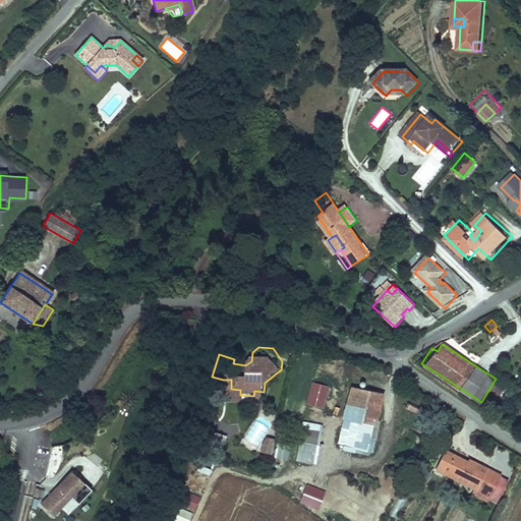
[(348,396),(381,405),(384,394),(359,387),(361,379),(354,377),(348,396)]
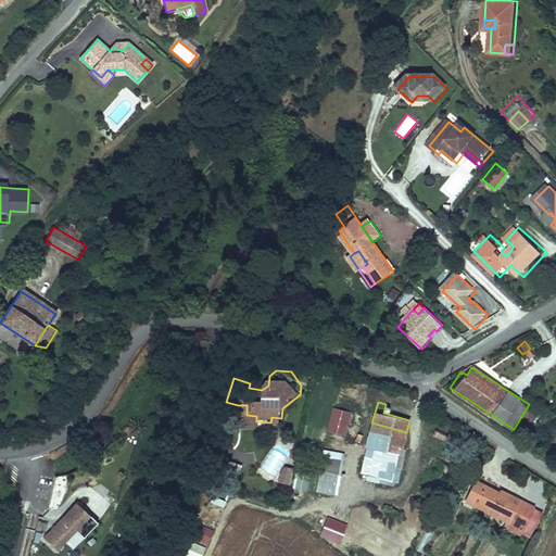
[(247,405),(238,405),(237,420),(256,421),(256,416),(247,415),(247,405)]
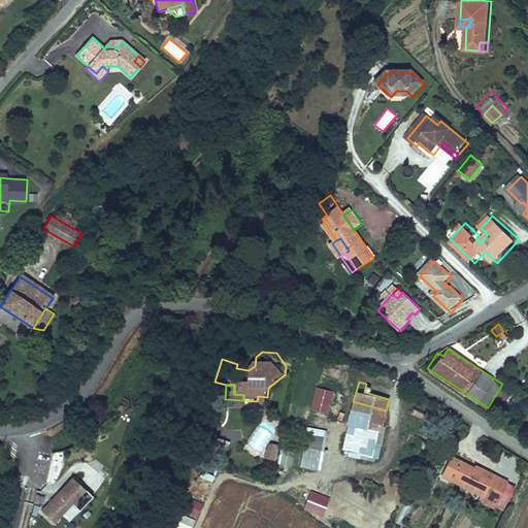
[(381,427),(386,410),(353,401),(343,436),(373,444),(378,426),(381,427)]
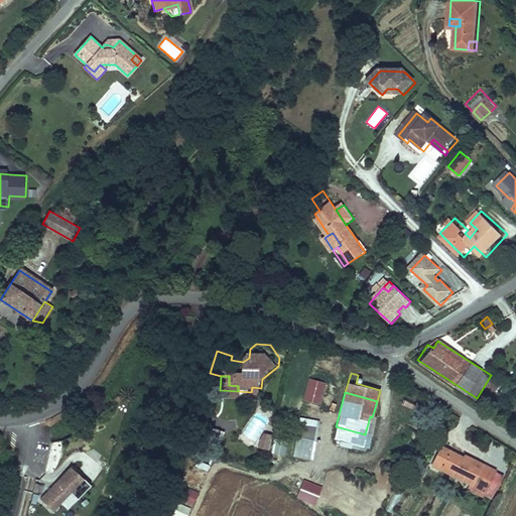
[(325,396),(320,412),(334,415),(338,400),(325,396)]
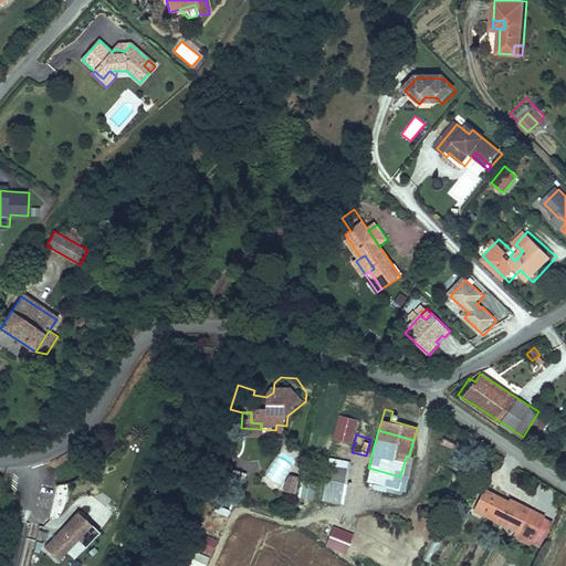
[(343,504),(350,461),(327,457),(320,500),(343,504)]
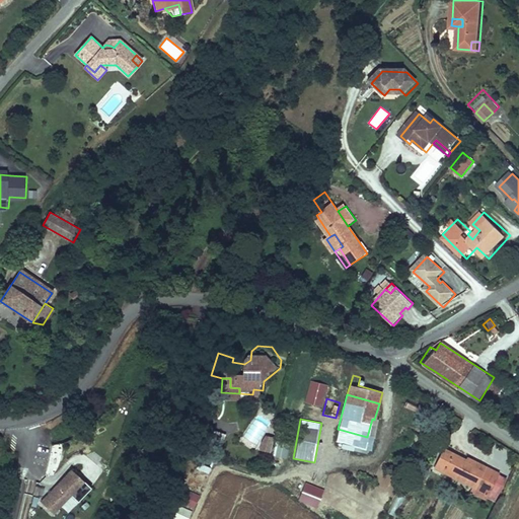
[(260,441),(265,442),(271,426),(268,424),(263,433),(260,441)]
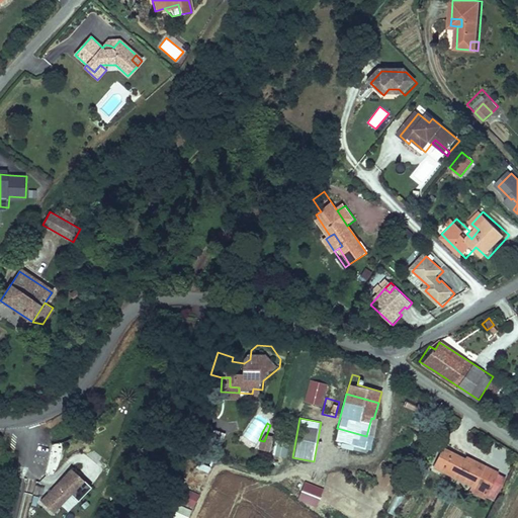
[(264,441),(269,443),(275,426),(270,425),(264,441)]
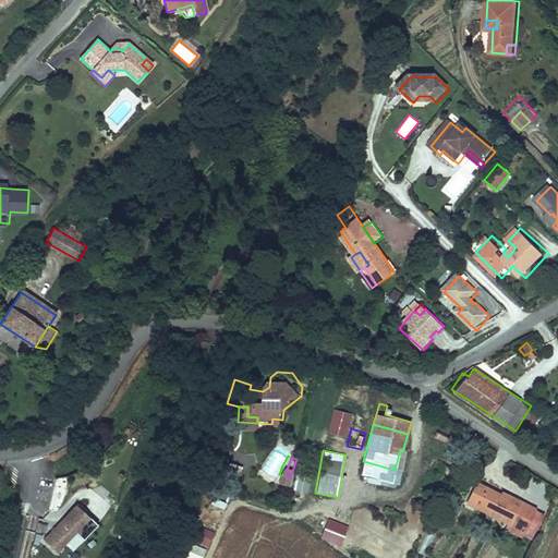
[(507,528),(521,535),(530,518),(536,507),(504,490),(501,494),(477,482),(468,500),(509,522),(507,528)]
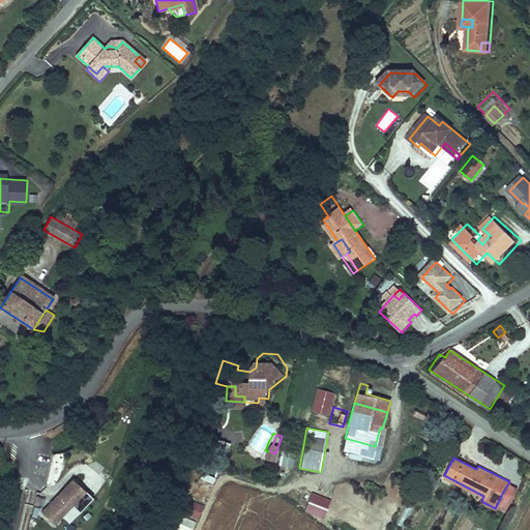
[(202,472),(200,478),(213,482),(215,476),(202,472)]
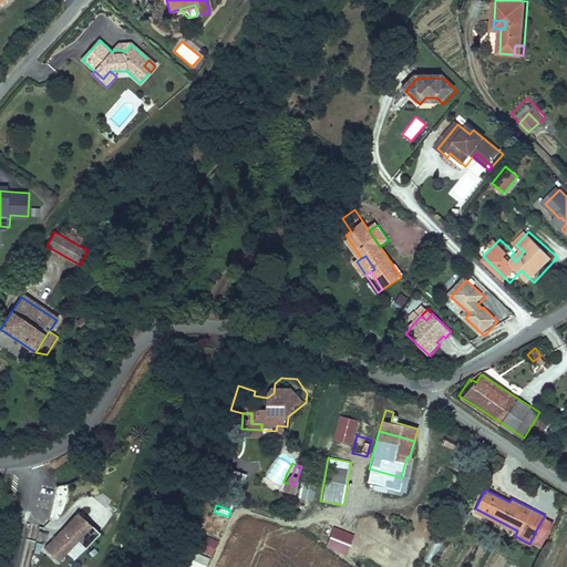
[(79,534),(93,518),(80,506),(47,542),(60,554),(79,534)]
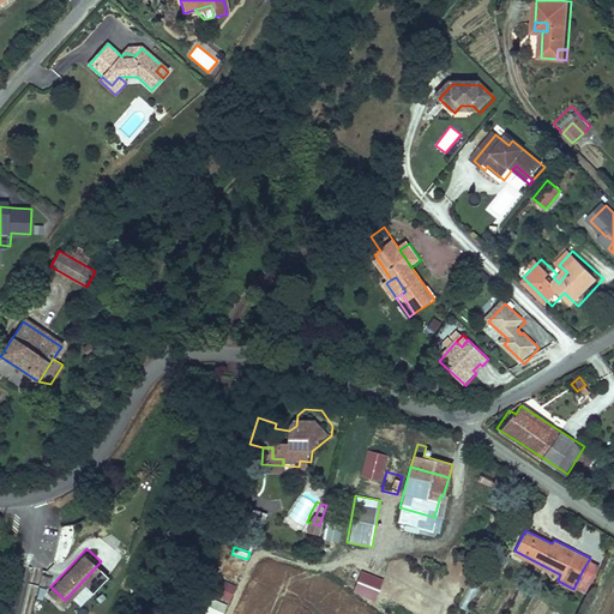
[(54,563),(54,551),(38,551),(40,564),(54,563)]
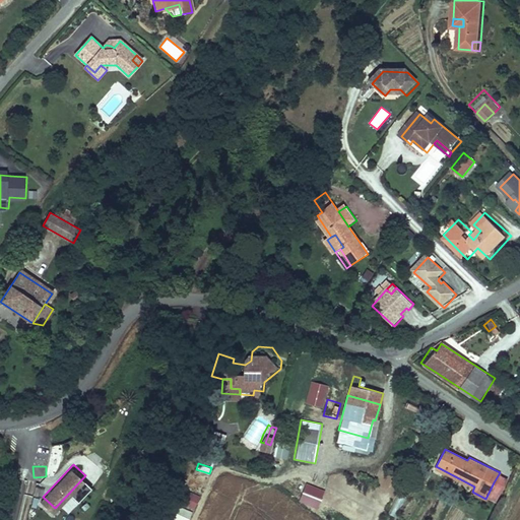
[(504,488),(510,477),(500,472),(494,482),(504,488)]
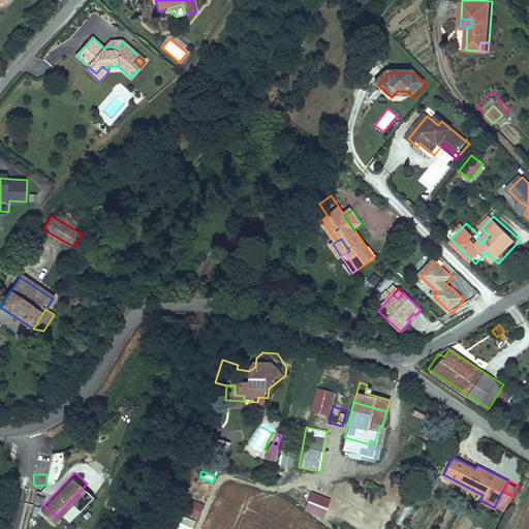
[(81,505),(94,491),(87,484),(73,498),(81,505)]
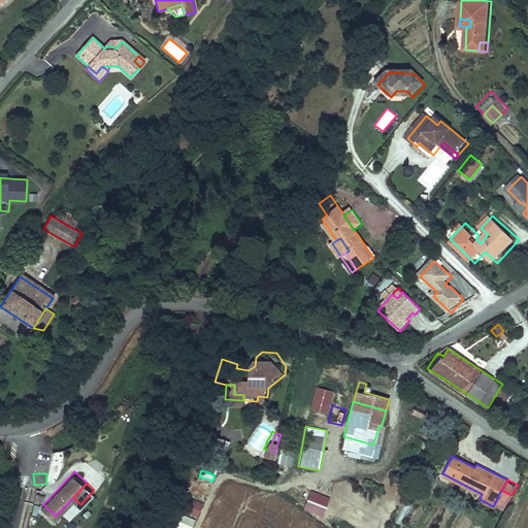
[(333,519),(344,501),(326,491),(316,507),(333,519)]
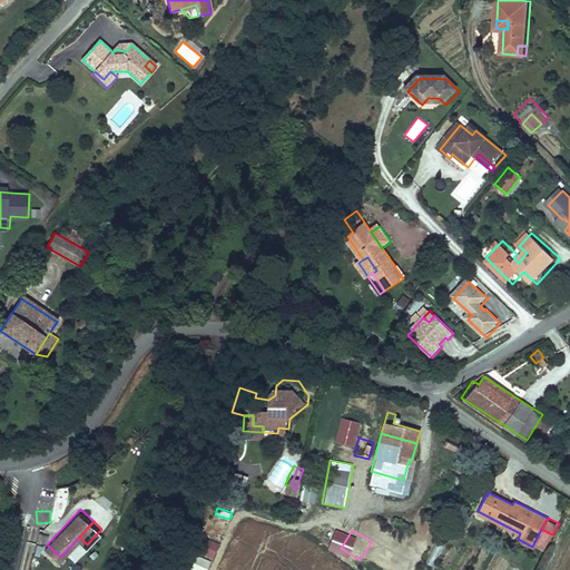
[(200,546),(214,552),(222,538),(207,531),(200,546)]
